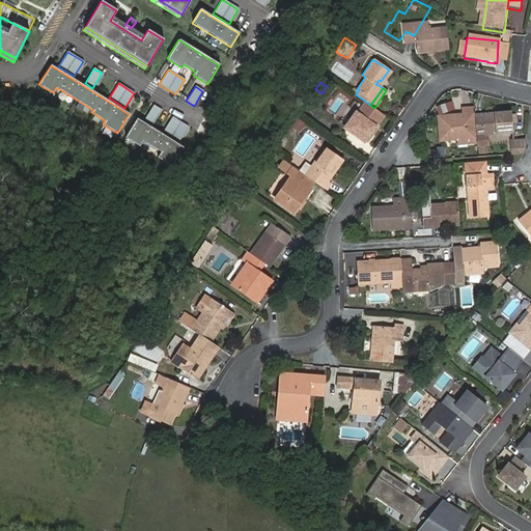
[(370,105),(363,100),(343,126),(364,140),(369,134),(366,132),(372,122),(374,123),(382,113),(374,108),(370,105)]
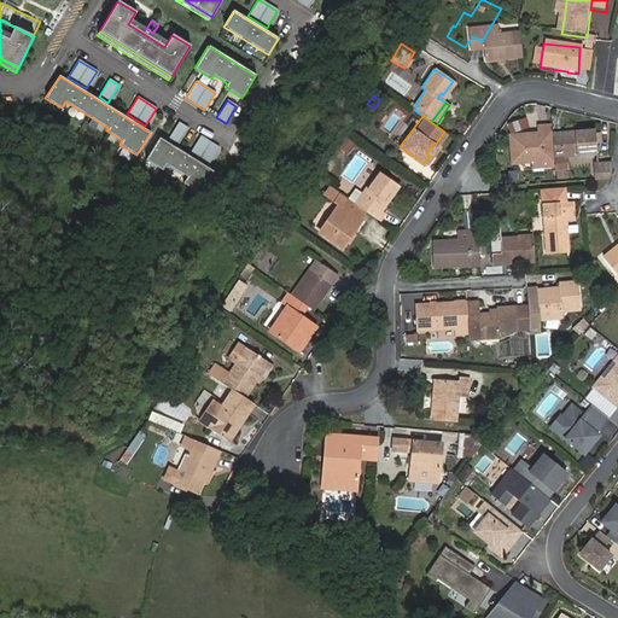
[(187,128),(178,122),(168,139),(176,145),(187,128)]
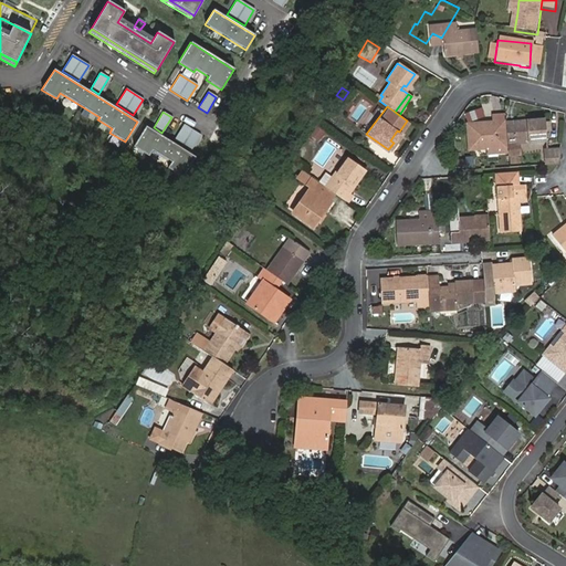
[(492,124),(483,125),(484,128),(475,129),(474,125),(465,126),(468,152),(488,150),(503,149),(504,148),(502,116),(491,117),(492,124)]
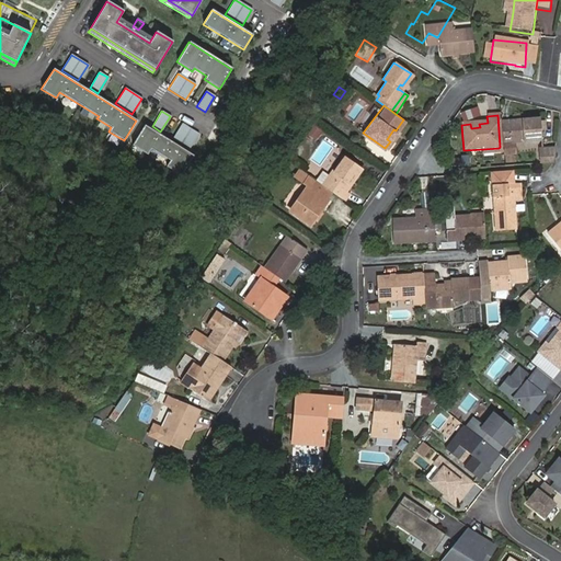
[(512,144),(541,141),(540,118),(500,122),(502,144),(503,156),(513,156),(512,144)]
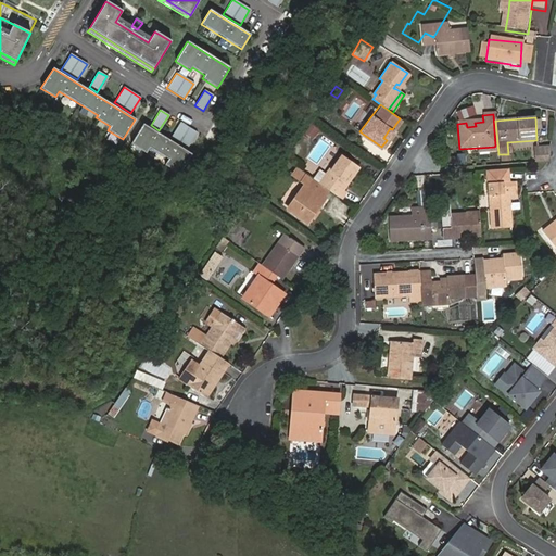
[(313,139),(319,128),(310,122),(302,133),(313,139)]
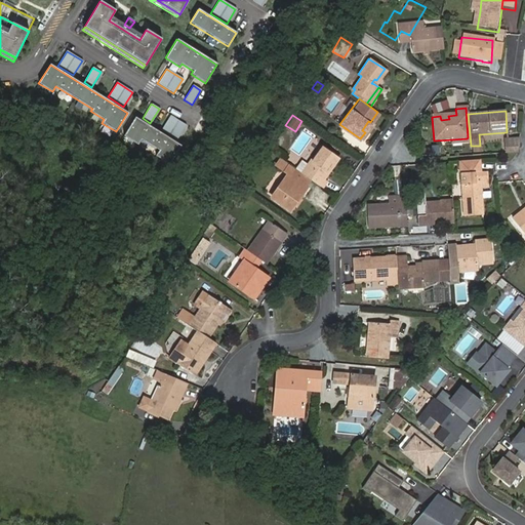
[(186,125),(169,116),(161,130),(176,139),(186,125)]
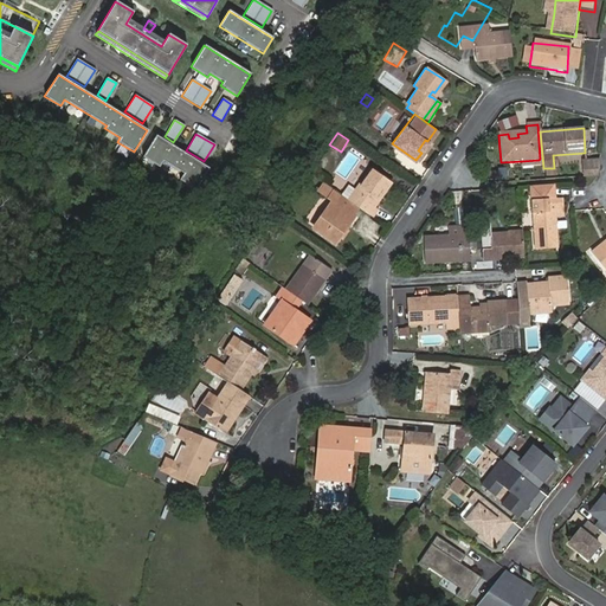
[(208,168),(155,135),(142,156),(159,167),(162,161),(182,174),(179,180),(195,189),(208,168)]
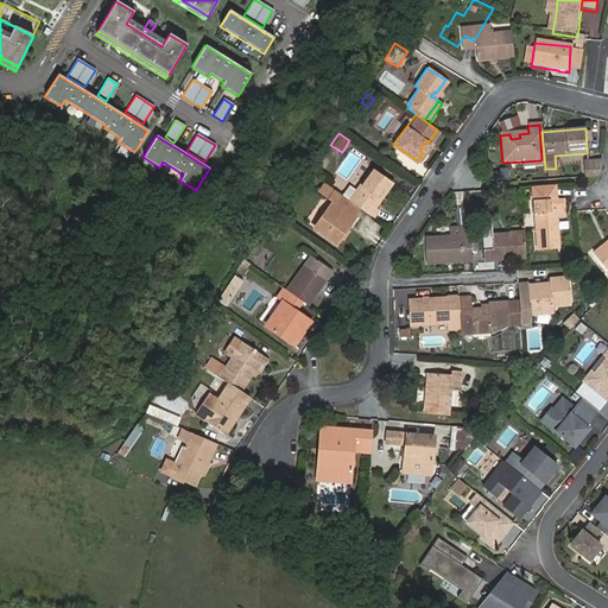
[(597,166),(582,166),(583,179),(595,178),(597,166)]
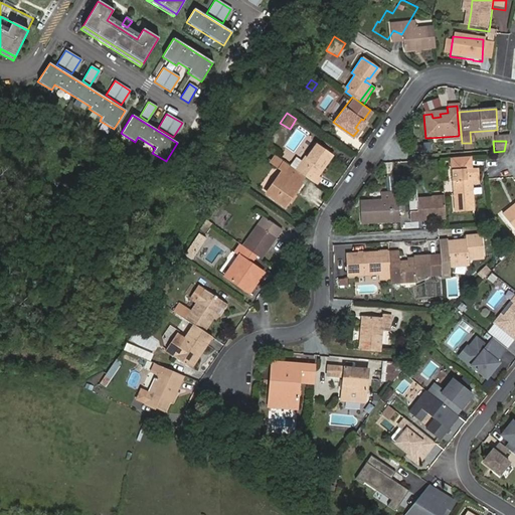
[(313,142),(295,169),(302,174),(314,182),(319,175),(316,173),(319,168),(317,166),(319,163),(322,165),(330,153),(313,142)]
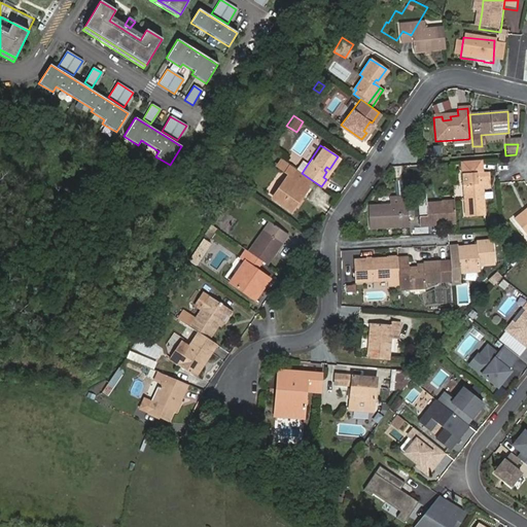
[(425,156),(441,154),(440,146),(424,149),(425,156)]
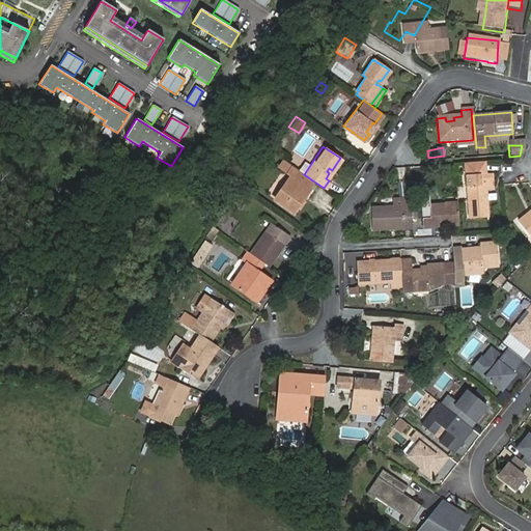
[(291,166),(282,160),(277,166),(290,174),(275,198),(292,211),(303,196),(301,194),(311,179),(304,174),(291,166)]
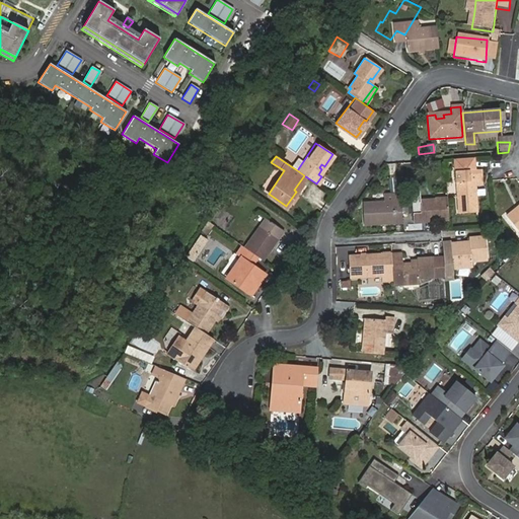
[(464,173),(455,174),(454,174),(455,215),(473,214),(472,188),(472,182),(478,182),(478,175),(478,172),(471,172),(472,175),(465,176),(465,173),(464,173)]
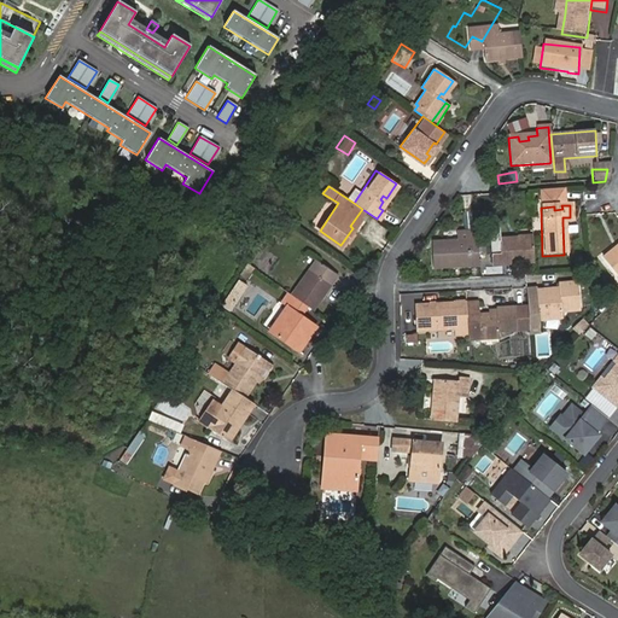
[(429,266),(476,264),(476,239),(476,228),(466,228),(467,239),(454,239),(429,239),(429,266)]
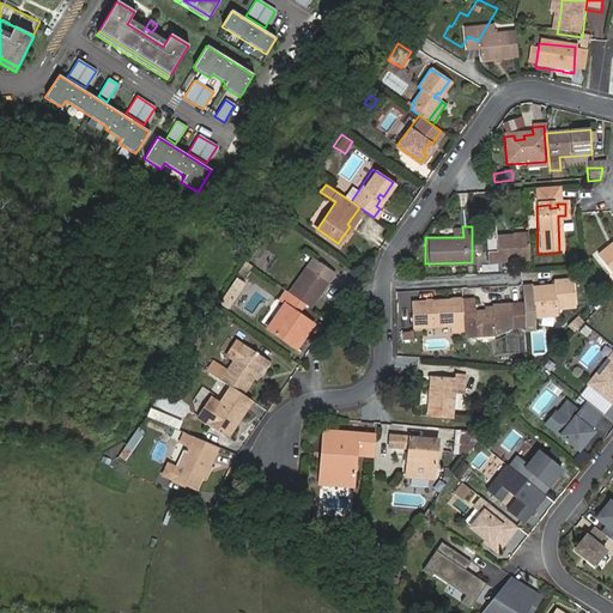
[(450,228),(450,237),(463,237),(462,226),(450,228)]
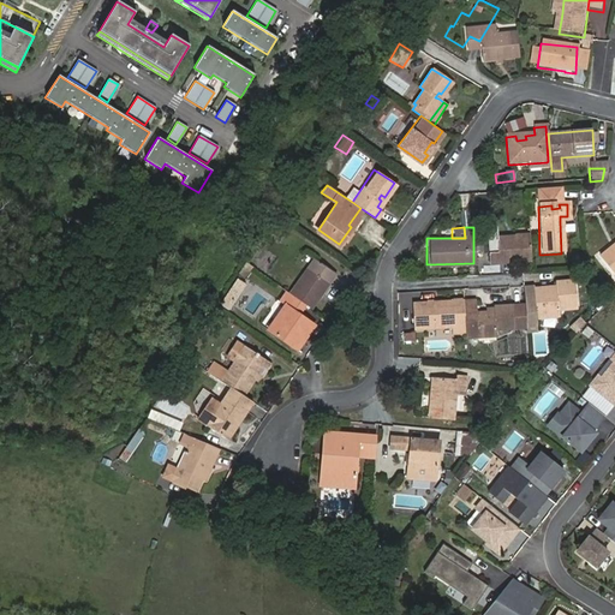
[(529,263),(527,238),(494,239),(494,254),(485,254),(485,264),(529,263)]
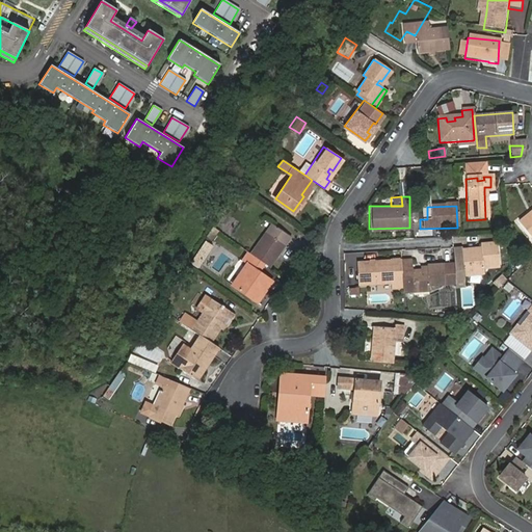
[(530,240),(531,238),(531,210),(516,222),(530,240)]
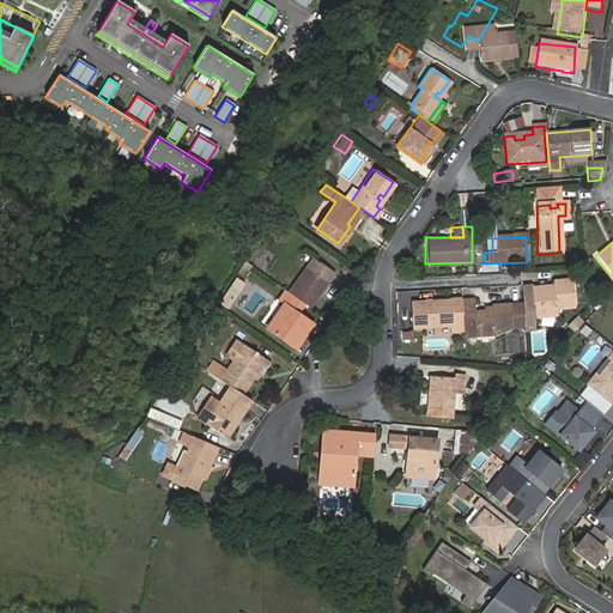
[(313,254),(287,290),(302,299),(309,304),(333,268),(313,254)]
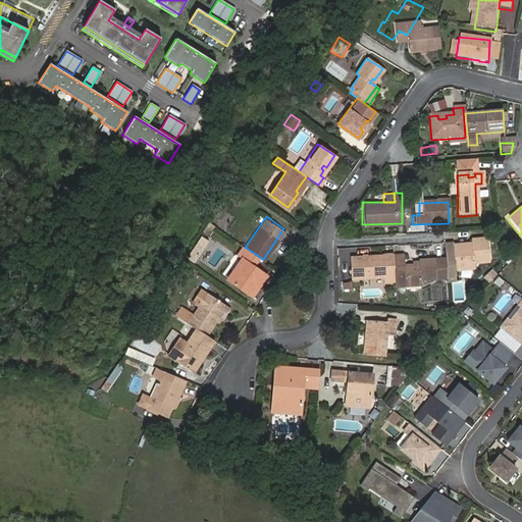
[(215,226),(211,223),(205,231),(210,235),(215,226)]
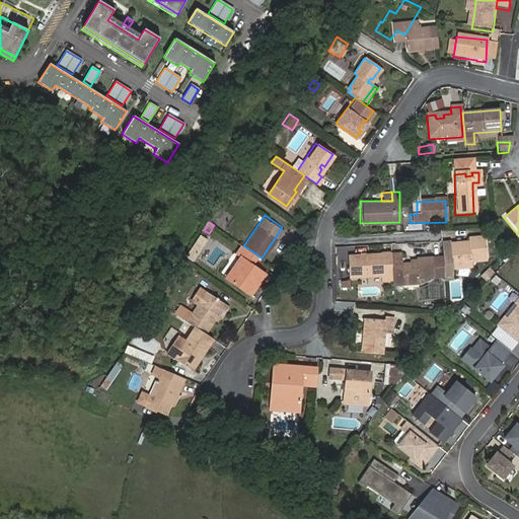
[(448,245),(440,246),(441,257),(442,274),(451,273),(450,270),(469,269),(469,263),(487,261),(485,237),(468,238),(468,241),(468,244),(464,245),(464,241),(448,243),(448,245)]
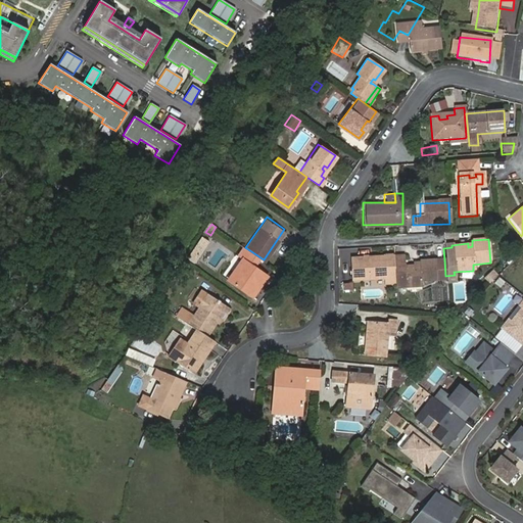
[(245,247),(242,245),(237,253),(241,256),(227,277),(246,290),(252,282),(256,285),(265,274),(251,264),(257,255),(245,247)]
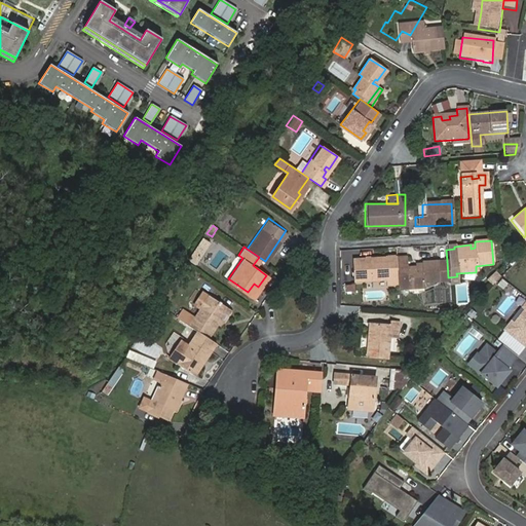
[(396,287),(396,289),(422,287),(422,282),(436,280),(448,280),(448,277),(447,261),(435,262),(435,261),(418,261),(418,266),(413,267),(406,267),(405,256),(395,257),(395,258),(395,270),(396,287)]
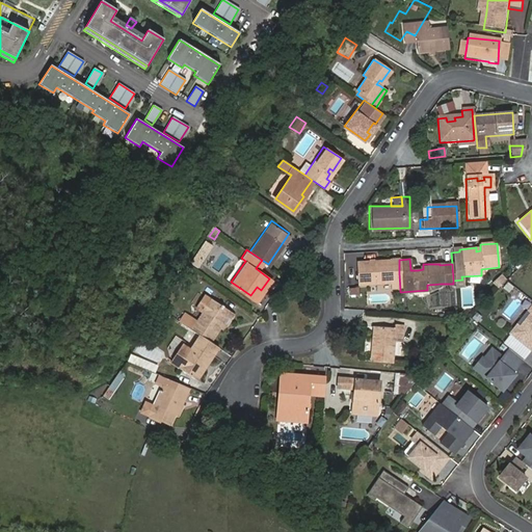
[(389,273),(399,273),(399,261),(389,261),(355,262),(356,284),(390,283),(389,273)]
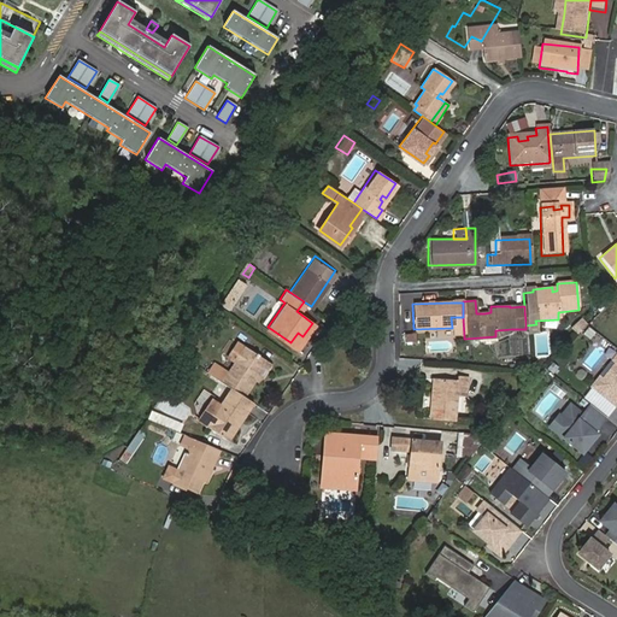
[(452,336),(464,336),(463,317),(451,317),(452,328),(452,336)]
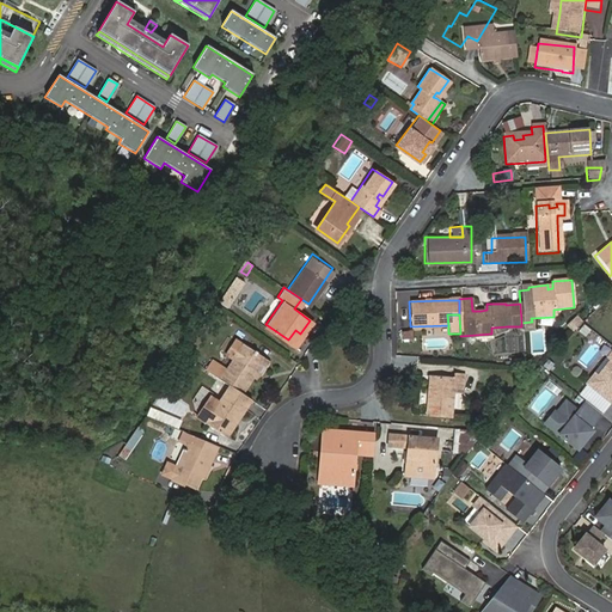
[(295,330),(288,340),(293,344),(300,334),(295,330)]
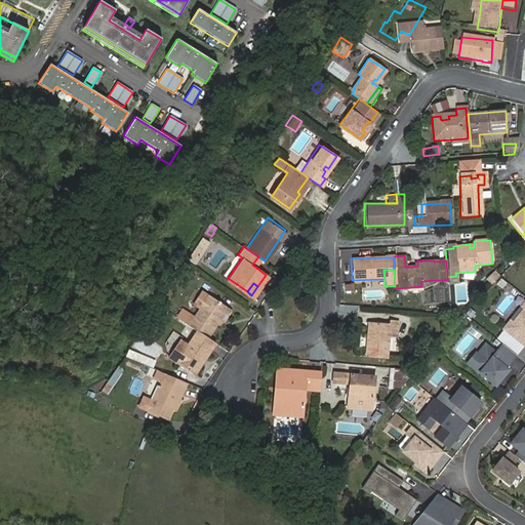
[(206,334),(214,321),(221,311),(204,300),(199,296),(191,309),(196,313),(191,321),(189,323),(206,334)]
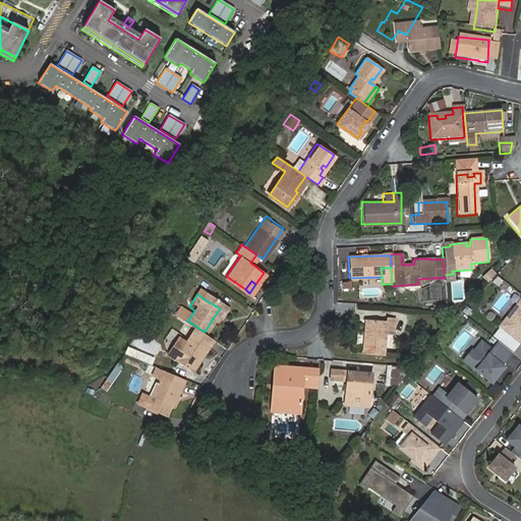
[(518,338),(520,334),(520,304),(516,300),(510,308),(512,310),(502,325),(499,323),(493,331),(514,348),(519,341),(518,338)]
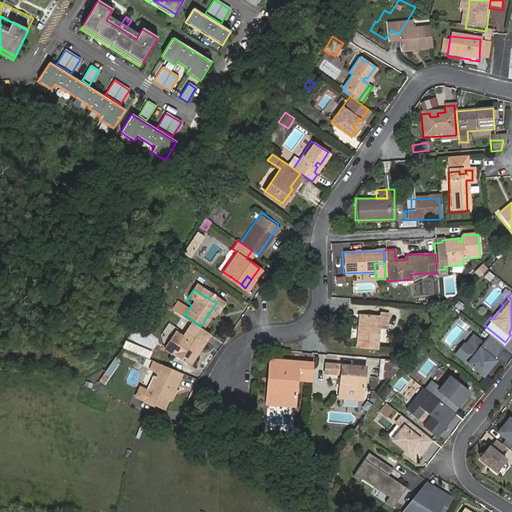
[(216,303),(209,313),(213,316),(220,306),(216,303)]
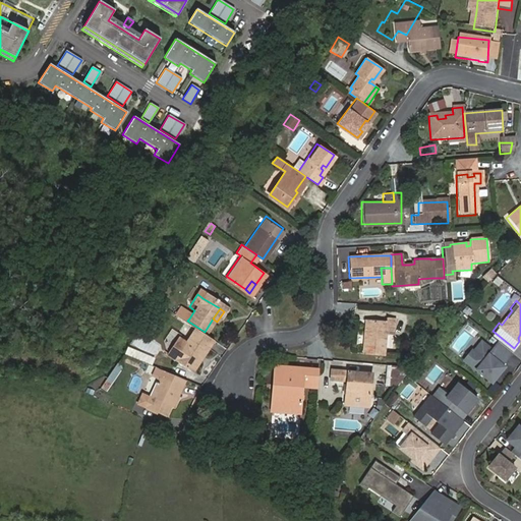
[(361,338),(360,353),(383,355),(385,334),(392,335),(393,321),(383,320),(383,324),(367,322),(365,338),(361,338)]
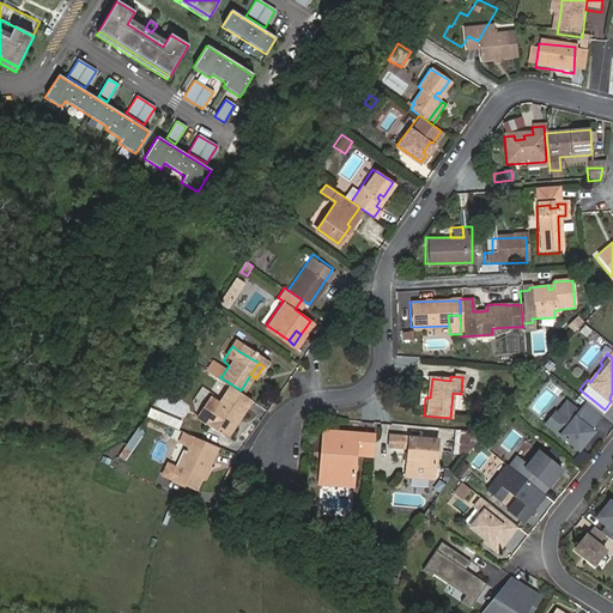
[(250,398),(229,383),(202,423),(220,435),(234,417),(236,419),(250,398)]
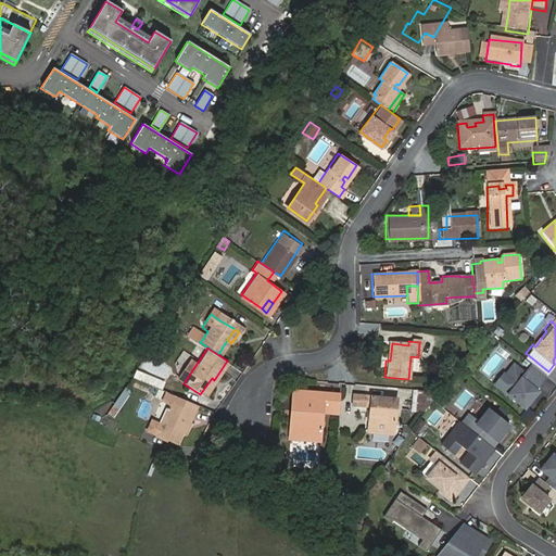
[(490,379),(505,361),(494,351),(479,370),(490,379)]
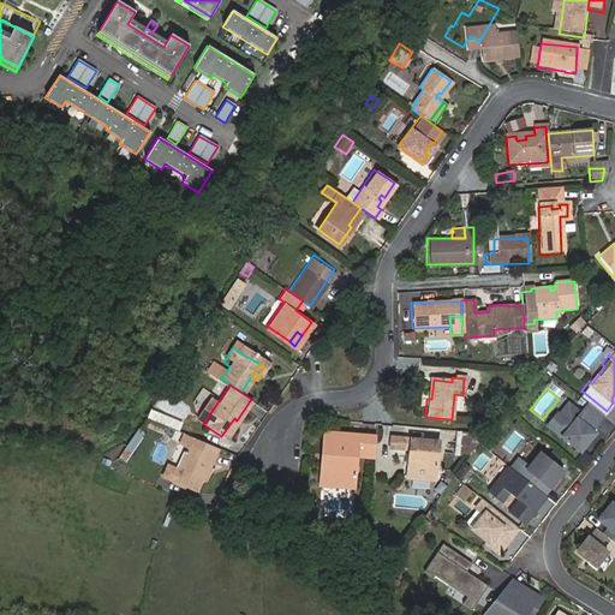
[(589,437),(585,435),(597,421),(580,407),(573,417),(561,407),(551,419),(556,423),(547,436),(573,457),(589,437)]
